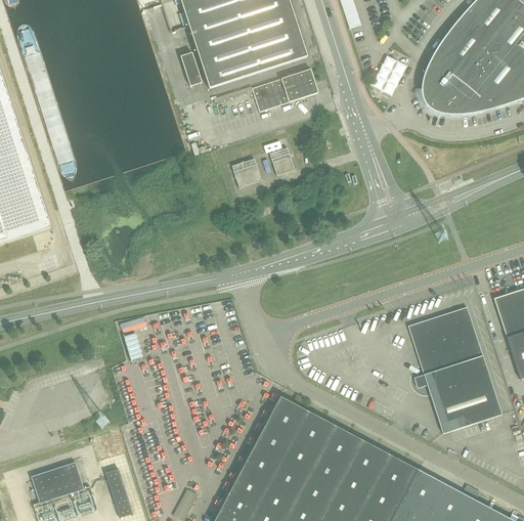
[(180,0),(209,87),(307,55),(289,0),(180,0)]
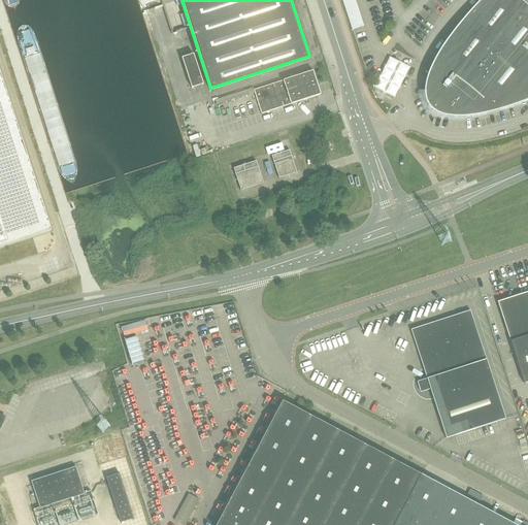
[(343,0),(352,27),(363,23),(355,0),(343,0)]
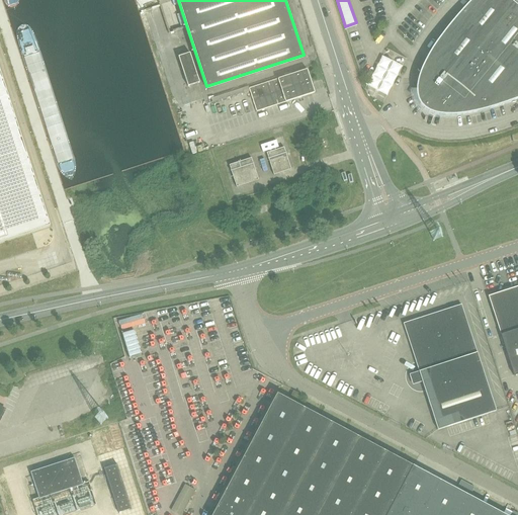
[(517,3),(514,0),(467,0),(466,2),(462,6),(458,10),(455,14),(448,23),(445,27),(441,31),(435,40),(432,46),(430,49),(428,52),(427,55),(425,58),(423,61),(423,63),(422,64),(420,68),(426,74),(416,87),(416,91),(417,96),(420,101),(424,105),(428,108),(433,110),(439,111),(444,112),(450,112),(455,112),(461,111),(466,111),(471,110),(478,108),(484,101),(490,106),(499,103),(509,99),(517,95),(517,3)]
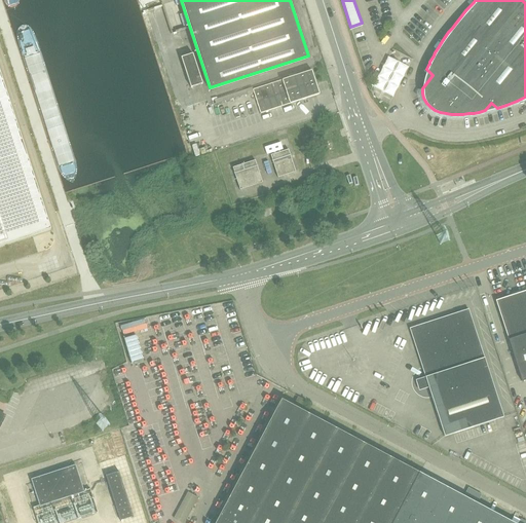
[(181,54),(191,84),(202,81),(192,50),(181,54)]
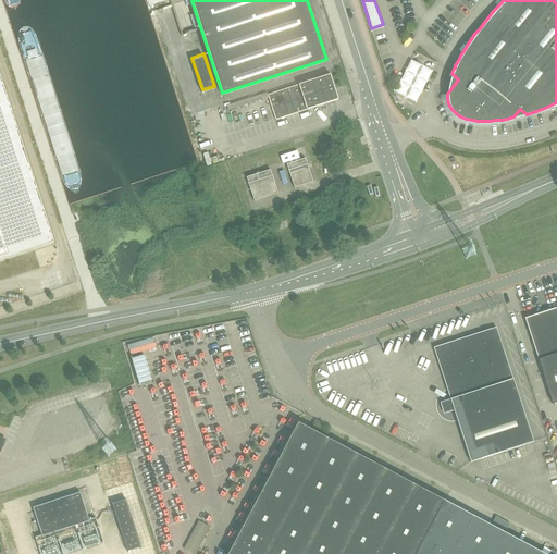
[(415,57),(398,88),(420,99),(436,68),(415,57)]
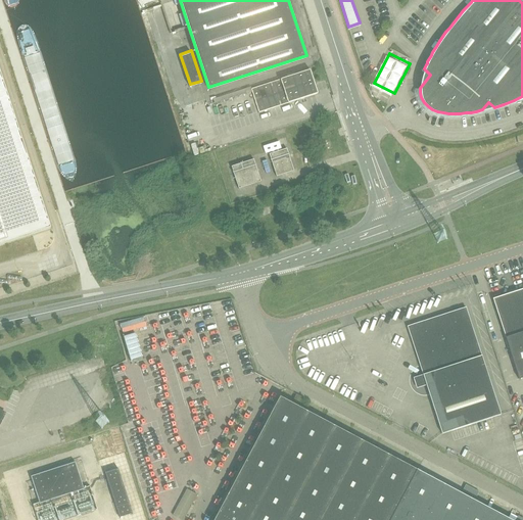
[(258,109),(317,90),(310,67),(251,86),(258,109)]
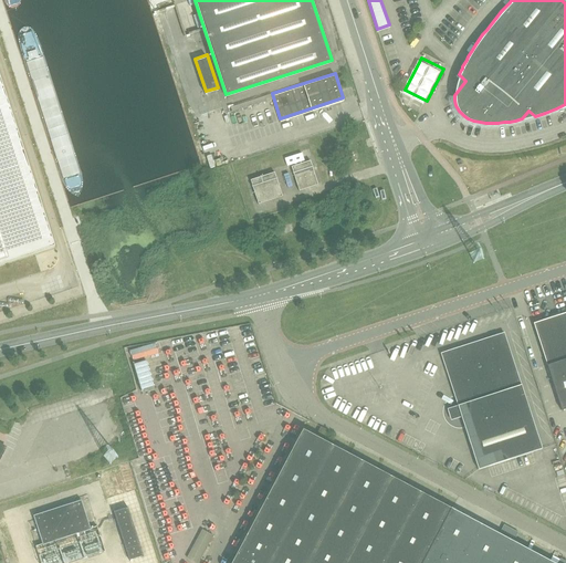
[(0,262),(53,244),(0,79),(0,262)]
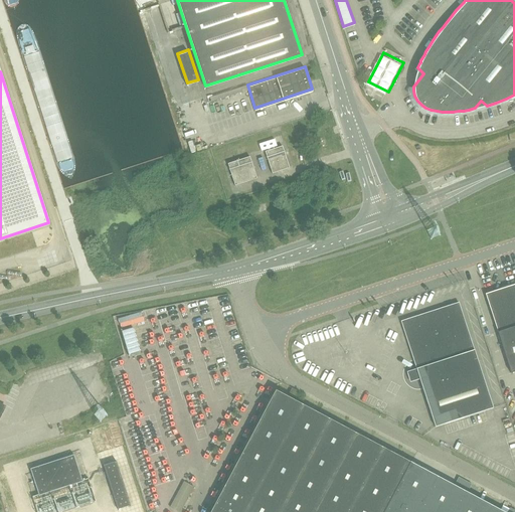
[(272,171),(290,165),(282,144),(265,149),(272,171)]
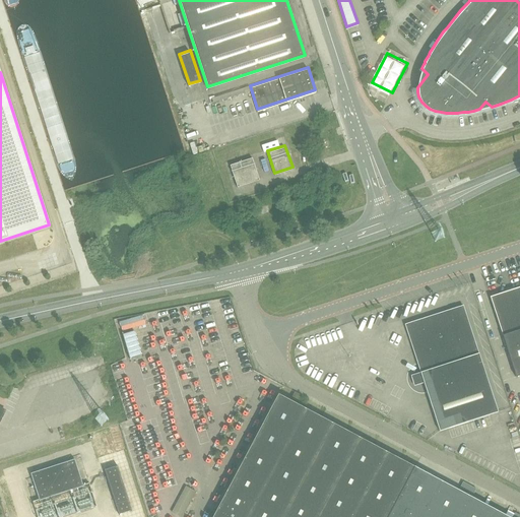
[(237,185),(259,178),(252,155),(230,163),(237,185)]
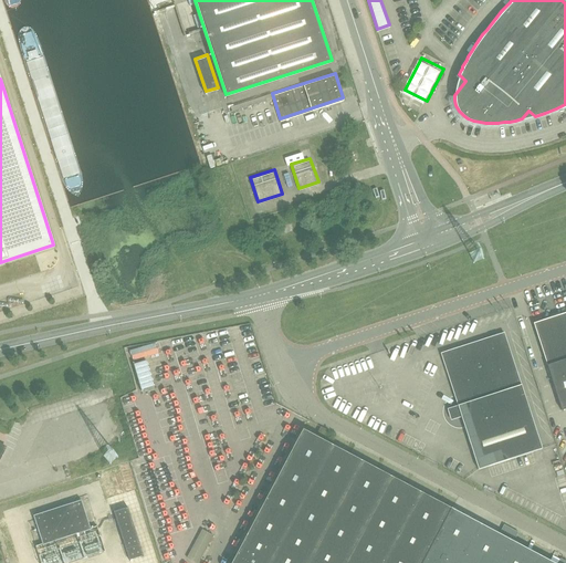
[(565,309),(533,321),(551,375),(562,407),(565,405),(565,309)]
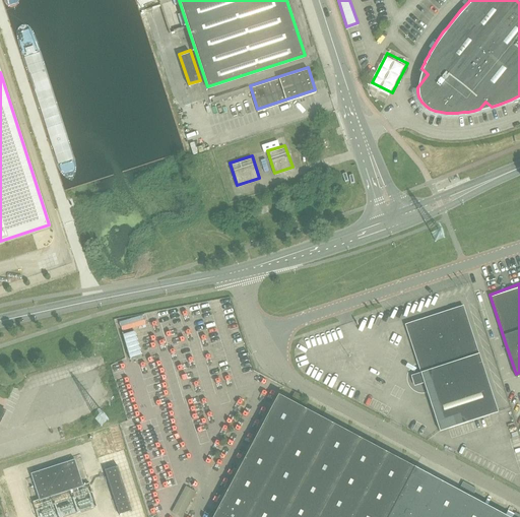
[(318,356),(317,367),(369,395),(488,356),(470,305),(318,356)]
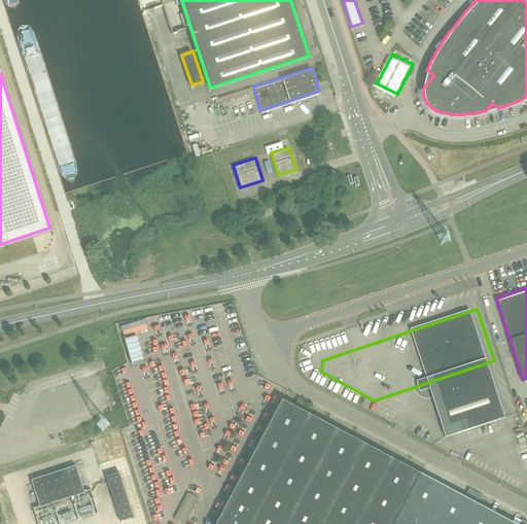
[(294,402),(303,406),(307,398),(299,394),(294,402)]
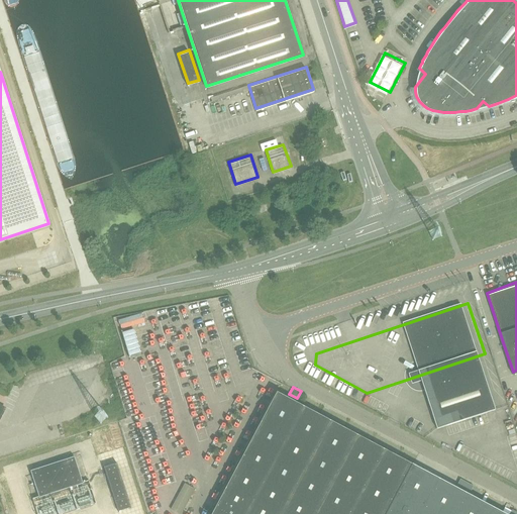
[(510,513),(489,503),(444,480),(277,390),(210,513),(510,513)]
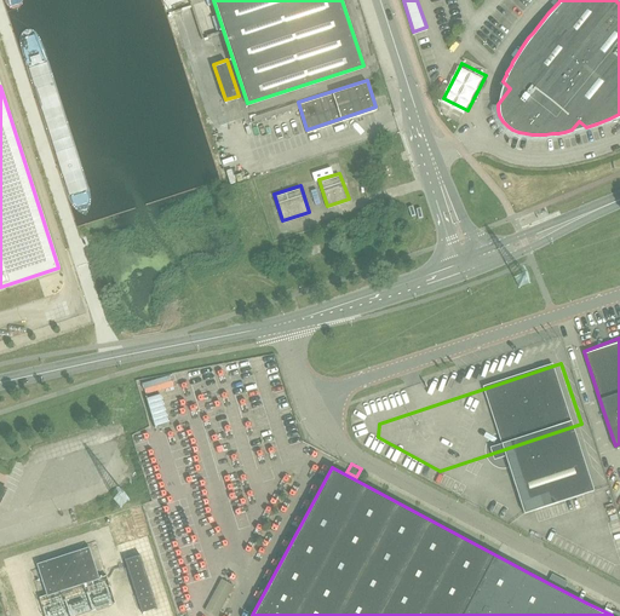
[(527,502),(526,516),(589,550),(619,539),(600,479),(527,502)]
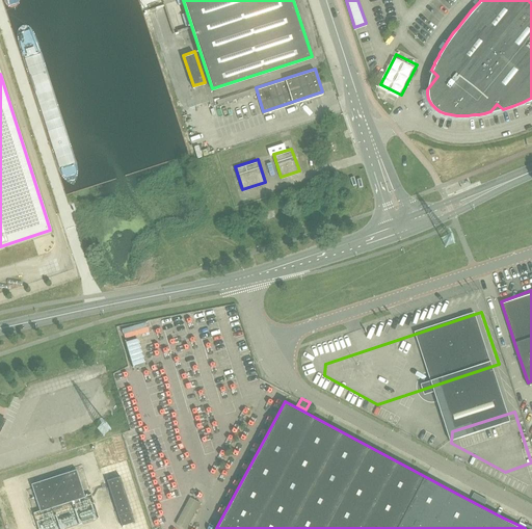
[(31,482),(40,508),(40,509),(85,495),(76,468),(31,482)]
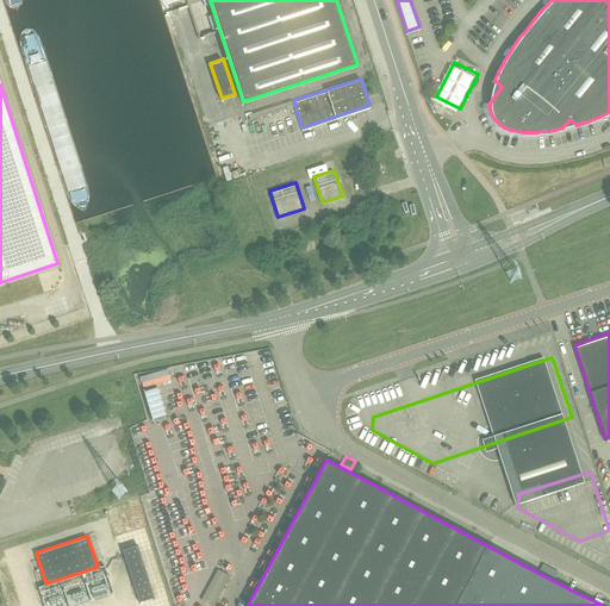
[(122,548),(139,600),(154,595),(137,543),(122,548)]
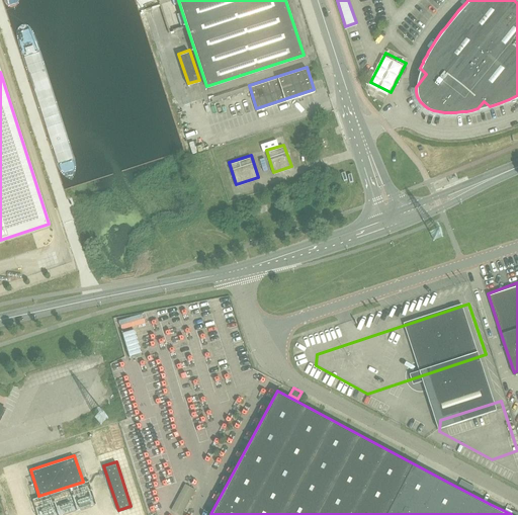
[(83,506),(96,502),(92,492),(80,497),(83,506)]
